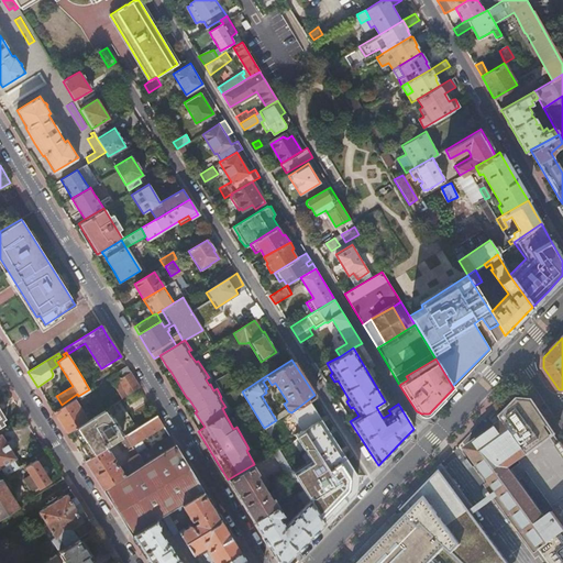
[(75,365),(84,379),(89,376),(80,362),(75,365)]
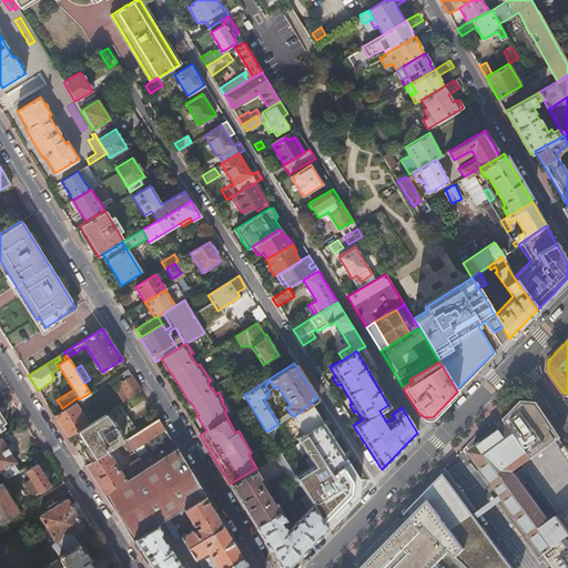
[(122,402),(141,391),(128,371),(110,382),(122,402)]
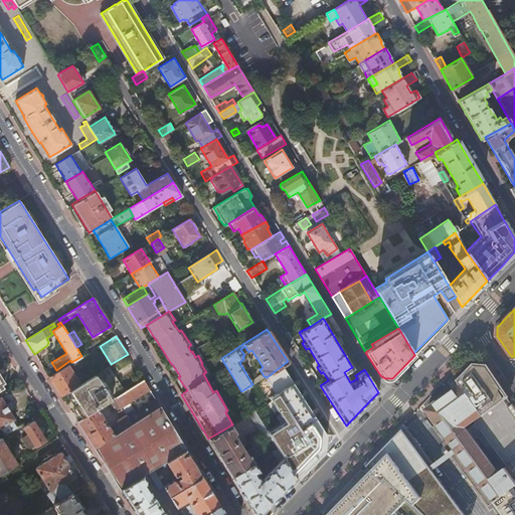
[(234,339),(216,350),(221,358),(239,346),(234,339)]
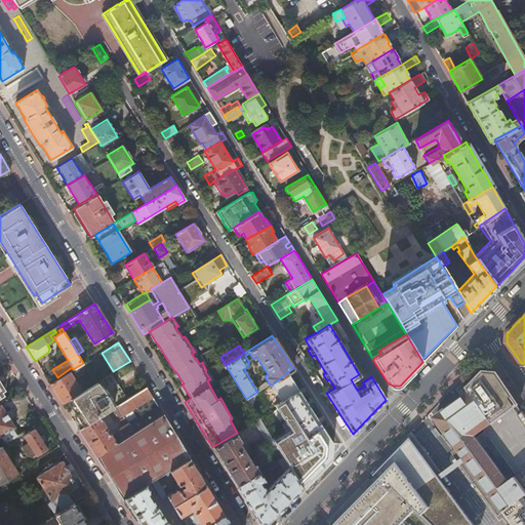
[(83,363),(87,361),(83,354),(79,356),(83,363)]
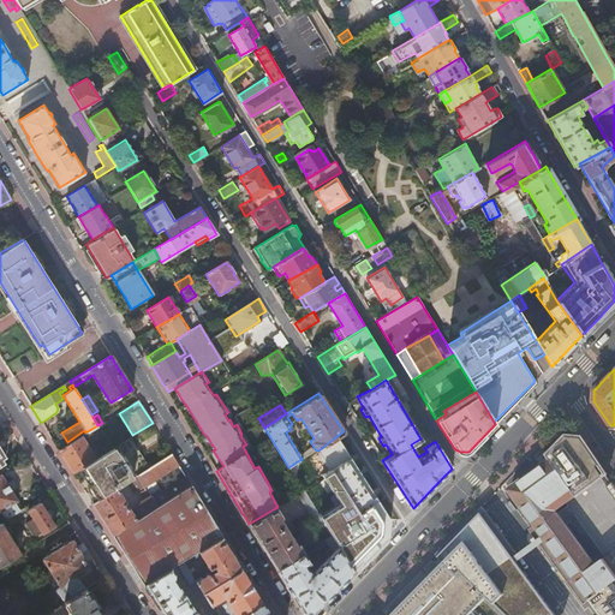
[(58,449),(72,472),(79,467),(95,459),(81,435),(58,449)]
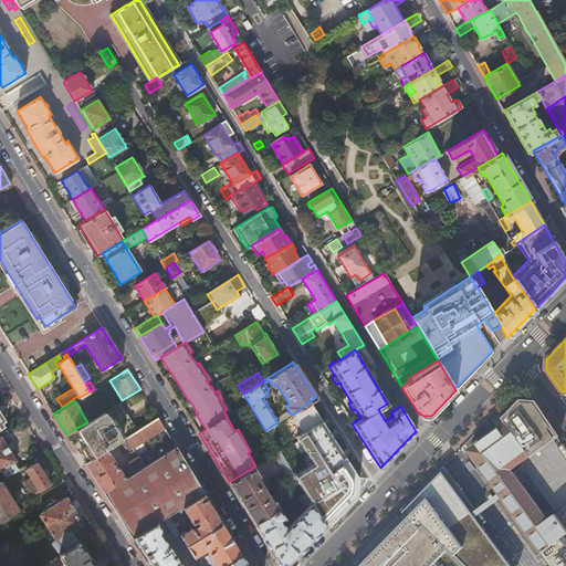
[(310,502),(324,525),(360,490),(362,477),(312,400),(293,415),(305,432),(296,439),(315,468),(295,480),(310,502)]
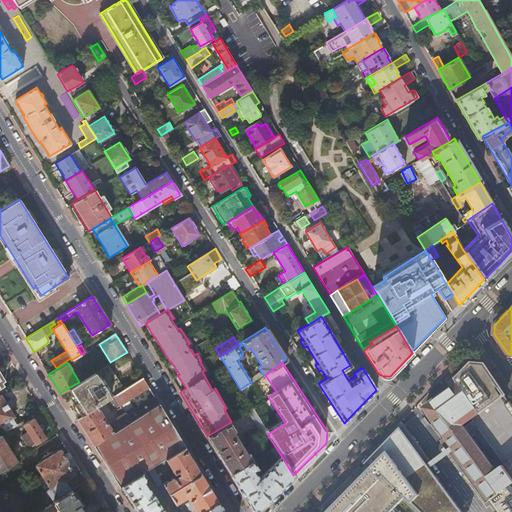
[(471,363),(456,379),(458,383),(474,404),(498,388),(499,387),(484,364),(471,363)]
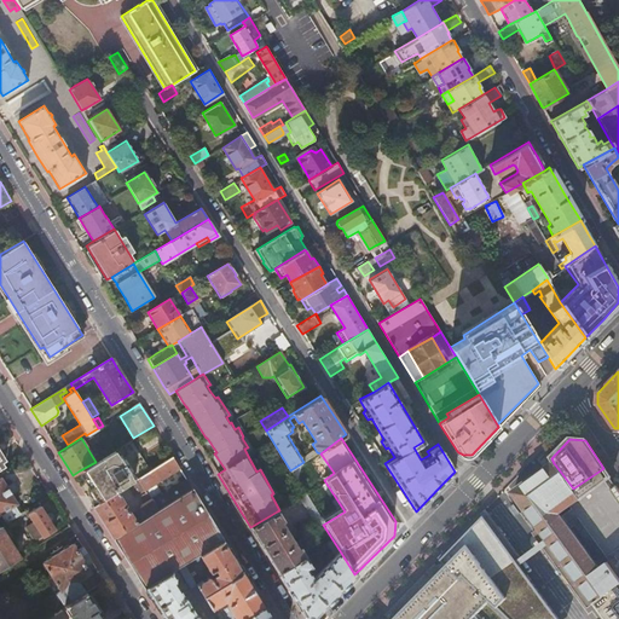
[(91,501),(93,505),(117,491),(121,489),(137,479),(149,472),(129,440),(96,462),(80,470),(88,485),(86,491),(92,501),(91,501)]
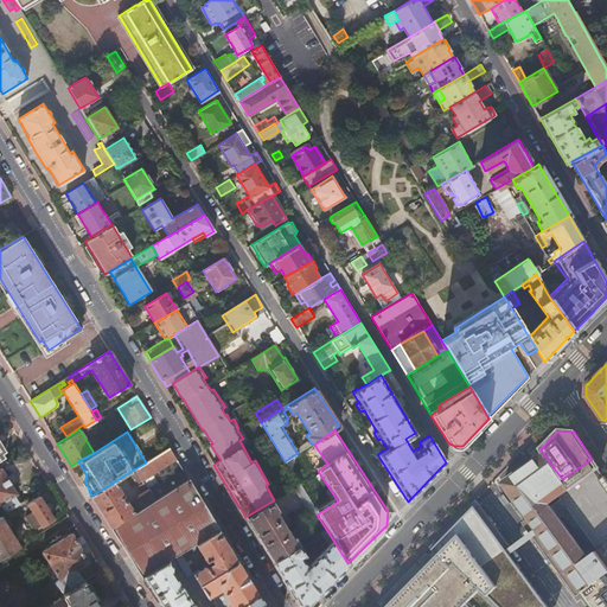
[(141,480),(176,459),(168,448),(146,462),(134,470),(141,480)]
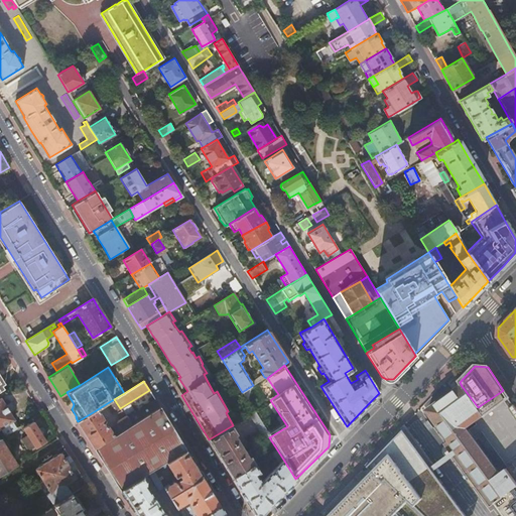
[(515,487),(515,459),(503,441),(484,415),(478,407),(462,386),(428,410),(438,425),(439,424),(450,439),(444,443),(490,506),(496,502),(515,487)]
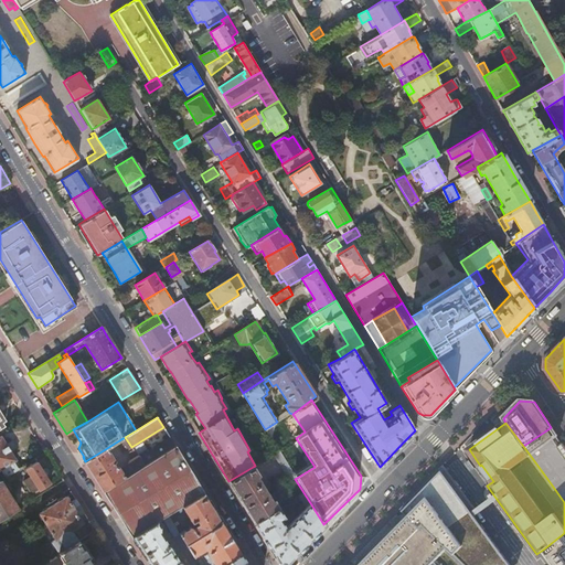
[(550,428),(523,446),(530,455),(551,483),(564,472),(564,447),(562,444),(561,445),(555,437),(556,436),(551,427),(550,428)]
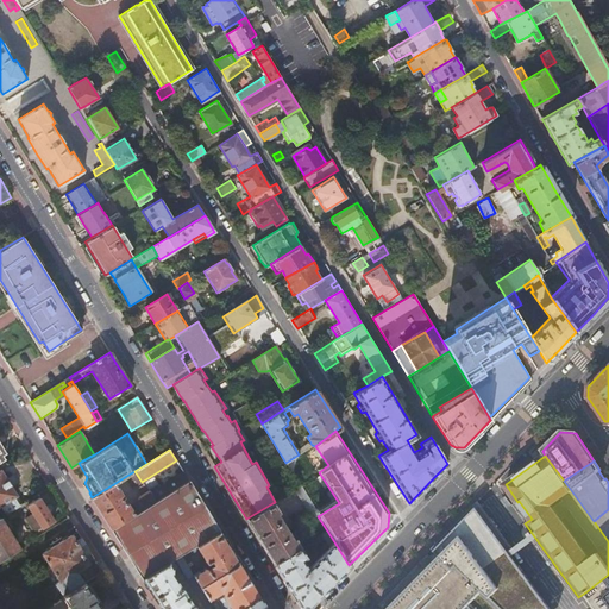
[(6,514),(20,506),(16,497),(18,496),(1,470),(0,470),(0,506),(6,514)]
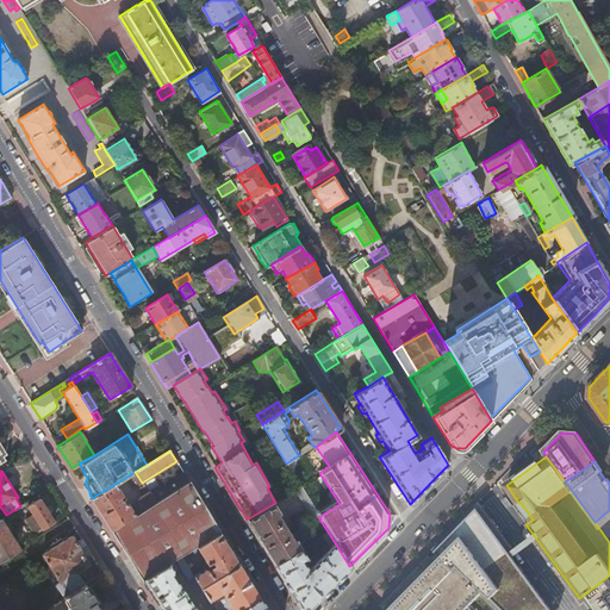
[(135,472),(119,481),(128,496),(135,491),(134,489),(142,483),(135,472)]
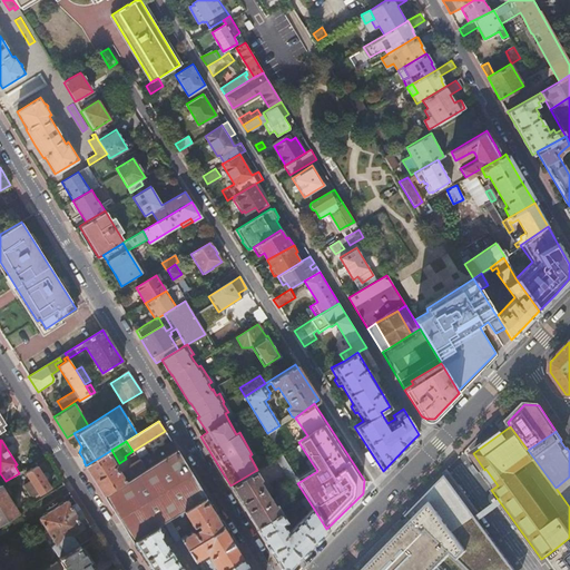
[(140,461),(145,469),(176,450),(172,442),(140,461)]
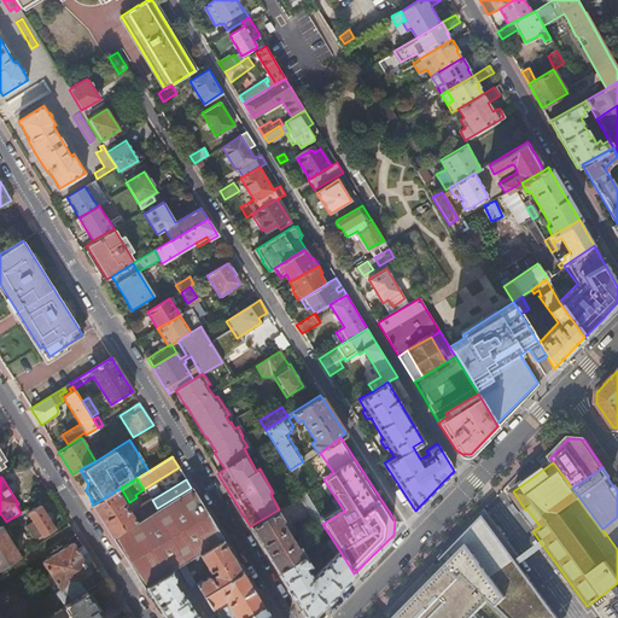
[(157,508),(111,537),(144,588),(172,571),(178,566),(184,564),(222,538),(191,488),(157,508)]
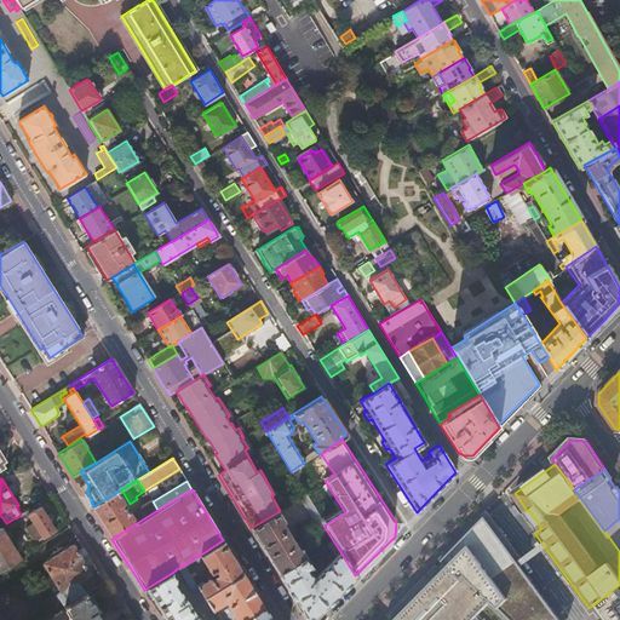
[(92,507),(112,539),(158,510),(153,501),(151,499),(150,500),(147,495),(142,498),(145,504),(137,509),(137,512),(132,516),(130,511),(127,512),(125,507),(127,506),(118,492),(93,506),(92,507)]
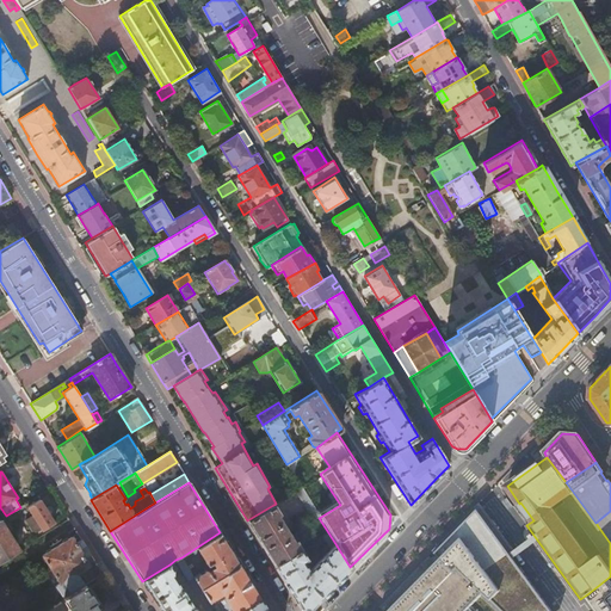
[(314,522),(319,518),(301,488),(296,492),(314,522)]
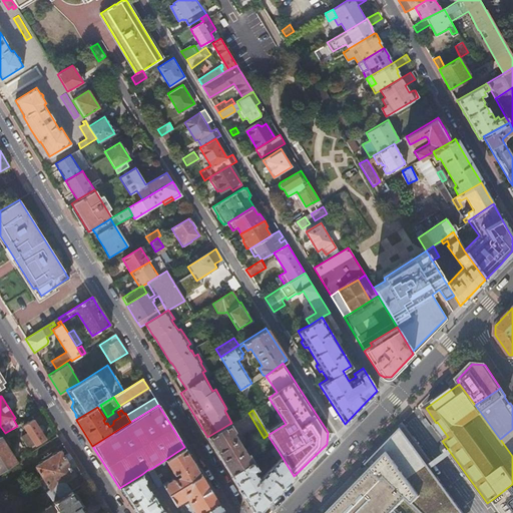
[(23,426),(36,446),(46,439),(34,419),(23,426)]
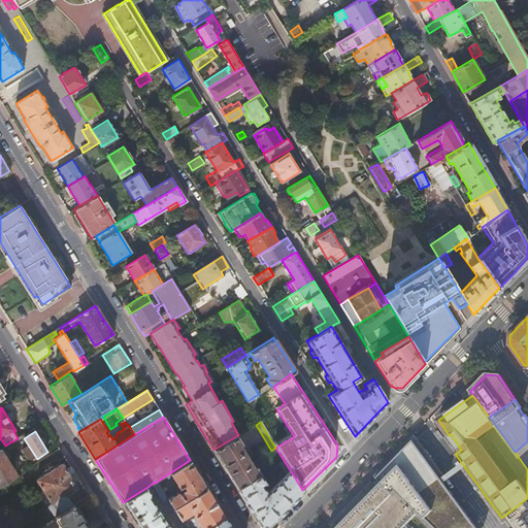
[(236,436),(213,450),(225,468),(237,488),(260,474),(255,466),(258,464),(256,460),(251,463),(248,459),(251,457),(249,455),(246,456),(239,446),(241,443),(236,436)]
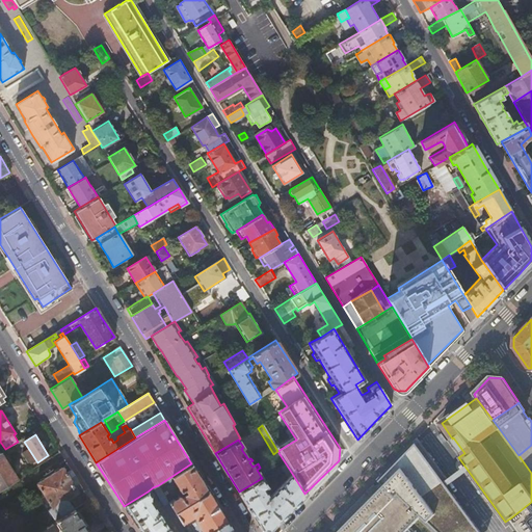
[(531,445),(519,455),(531,473),(531,445)]
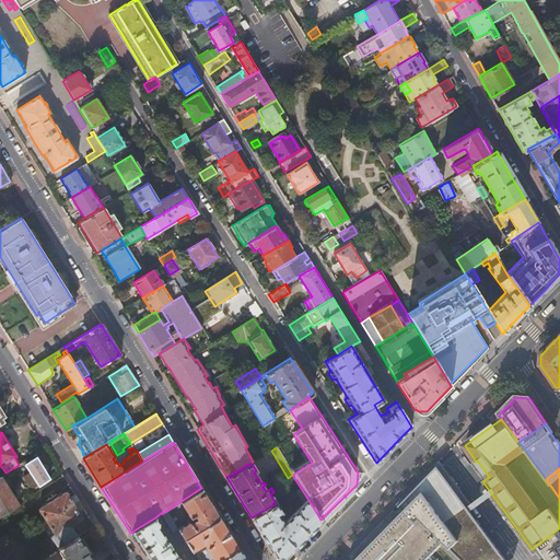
[(0,514),(18,504),(0,476),(0,514)]
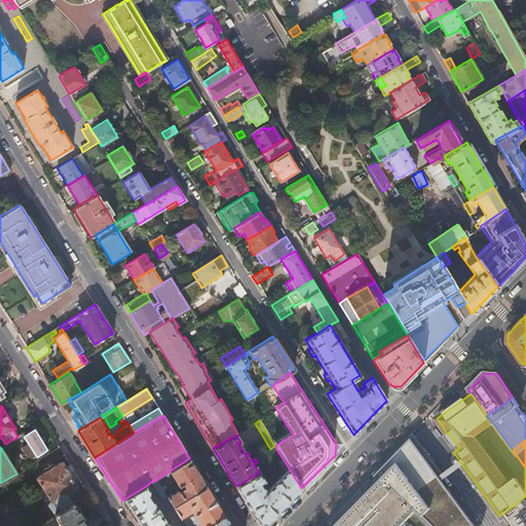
[(198,473),(189,458),(156,480),(158,483),(171,475),(178,486),(182,484),(184,487),(179,491),(177,490),(166,496),(166,497),(173,506),(207,487),(198,473)]
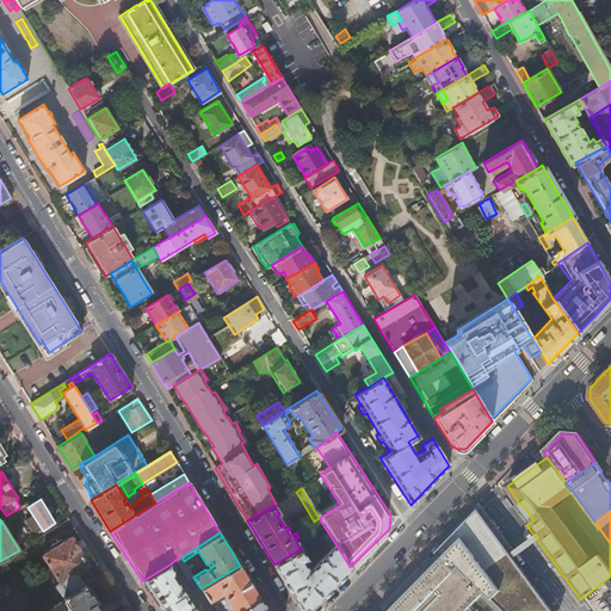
[(43,555),(51,568),(86,547),(82,539),(76,543),(72,537),(43,555)]
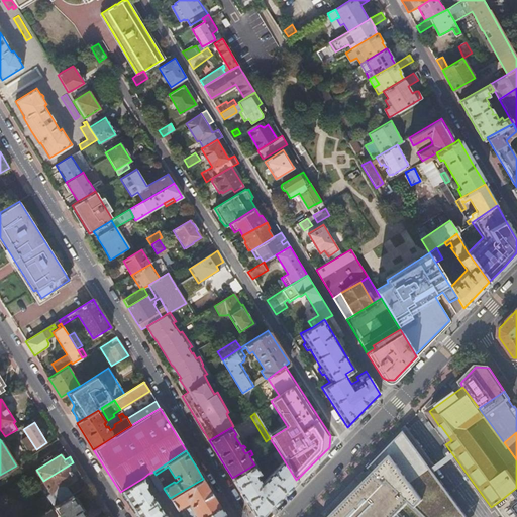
[(276,502),(296,480),(283,458),(281,455),(276,458),(280,464),(262,483),(256,475),(260,473),(256,469),(266,462),(264,458),(254,464),(232,478),(254,514),(263,515),(276,502)]
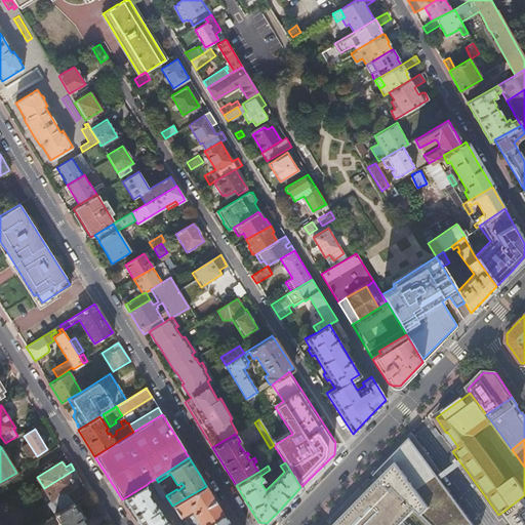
[(73,479),(78,476),(74,470),(44,488),(52,500),(77,485),(73,479)]
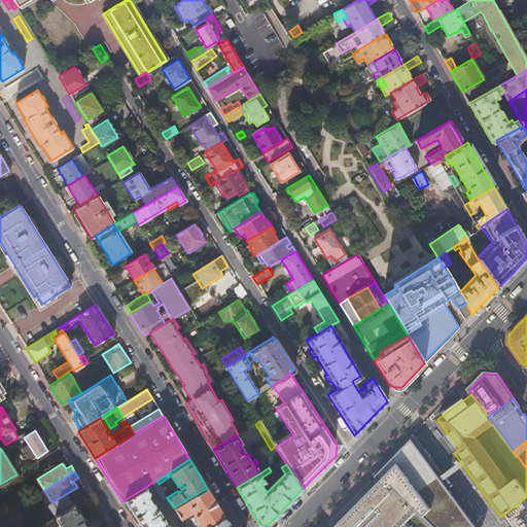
[(159,484),(156,481),(151,483),(163,501),(167,498),(167,497),(159,484)]
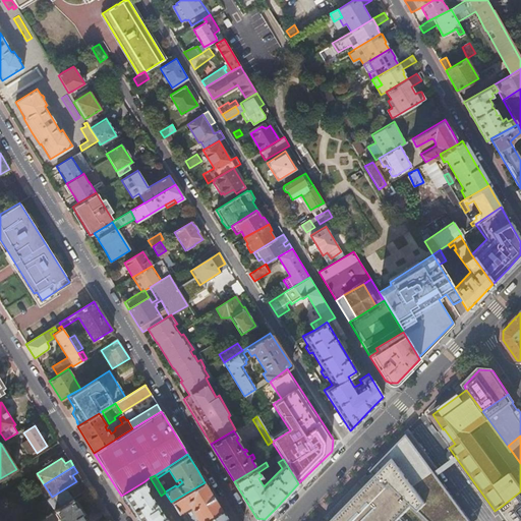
[(395,520),(411,504),(390,483),(388,486),(375,475),(331,520),(395,520)]
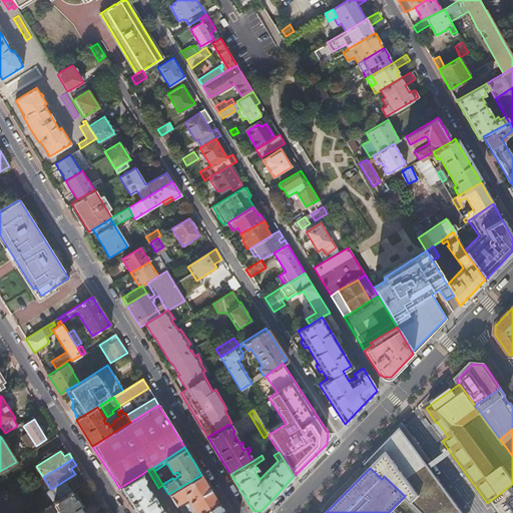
[(142,474),(119,488),(134,512),(165,512),(159,503),(155,505),(154,503),(158,500),(154,494),(152,495),(145,483),(144,478),(142,474)]
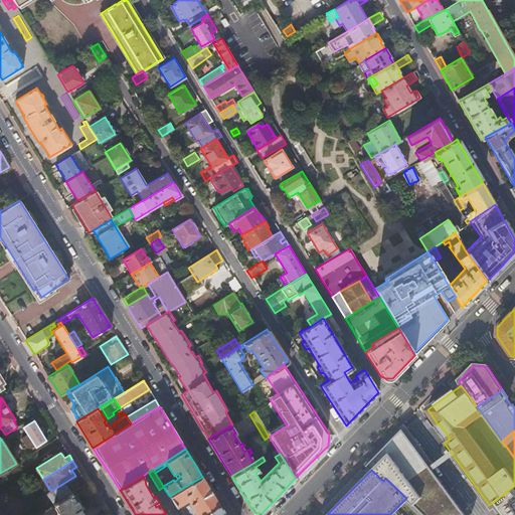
[(210,489),(202,477),(169,496),(176,507),(189,499),(190,502),(189,503),(189,504),(191,508),(188,509),(191,513),(193,512),(195,514),(203,514),(220,505),(210,489)]
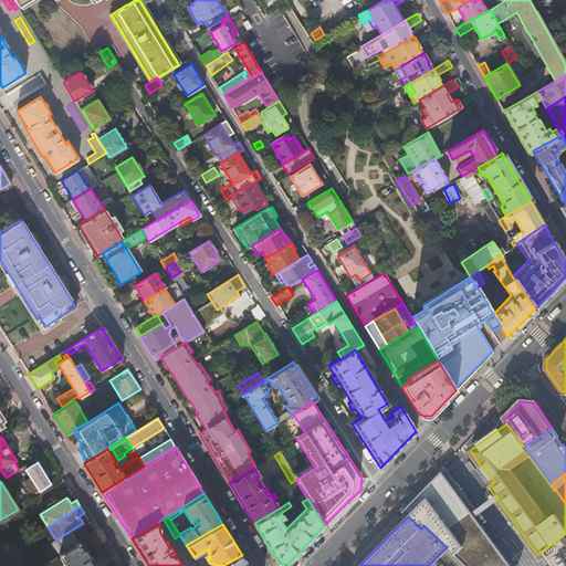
[(565,565),(565,534),(544,551),(555,565),(565,565)]
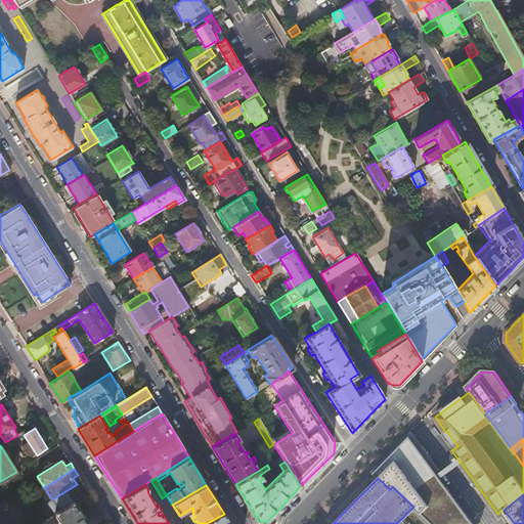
[(87,523),(74,500),(54,513),(61,523),(87,523)]
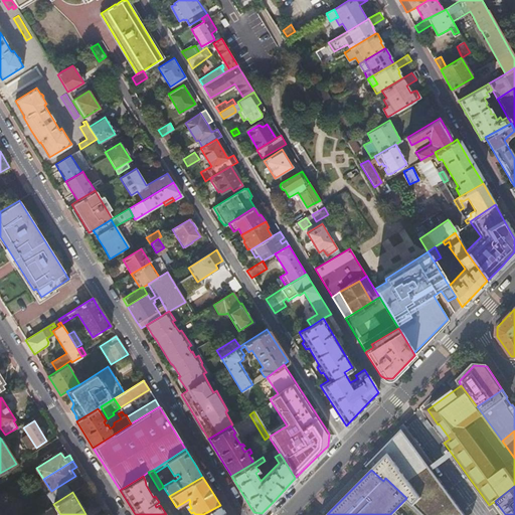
[(225,514),(220,505),(203,514),(225,514)]
